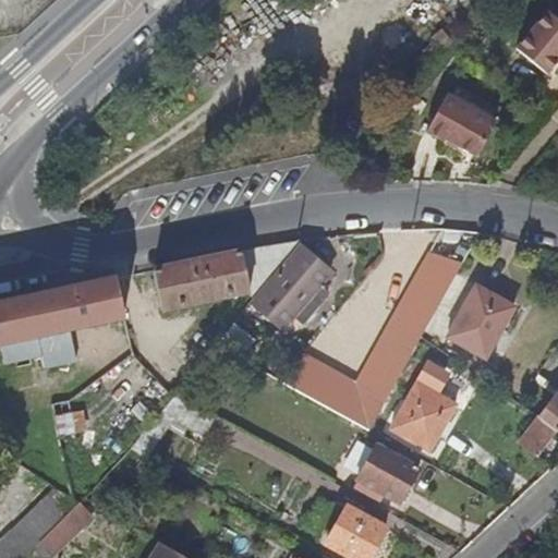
[(557,20),(556,17),(519,52),(540,71),(554,59),(557,62),(557,61),(557,20)]
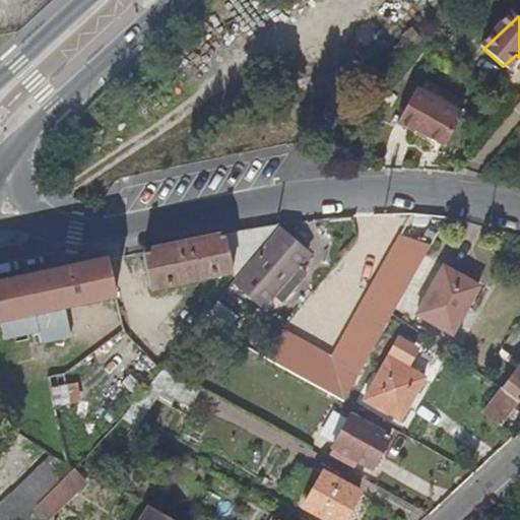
[(462,115),(416,89),(397,124),(414,133),(415,131),(445,147),(462,115)]
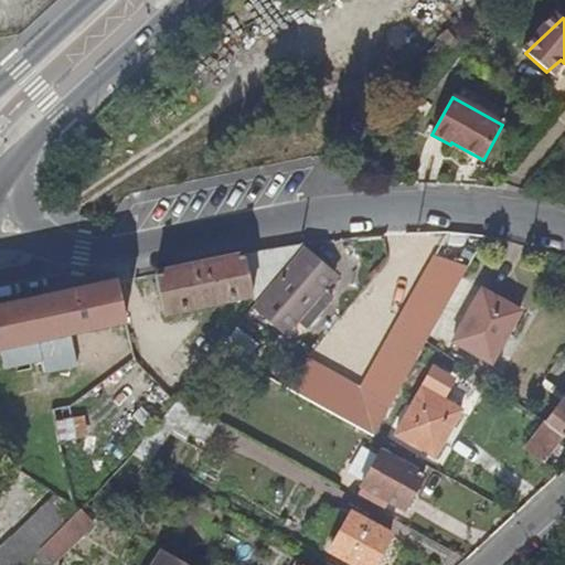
[(256,299),(257,302),(272,286),(265,256),(248,259),(256,299)]
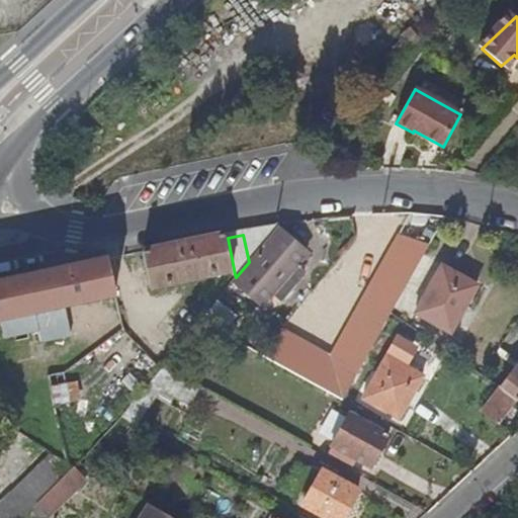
[(372,292),(397,307),(429,248),(405,236),(372,292)]
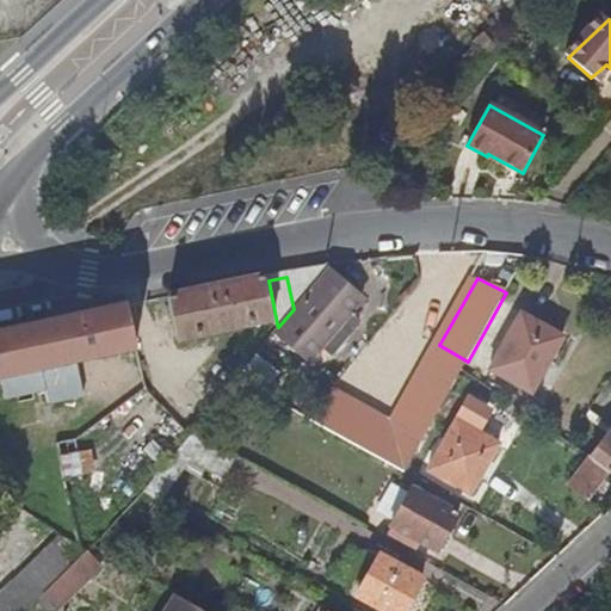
[(179,343),(277,323),(269,281),(170,302),(179,343)]
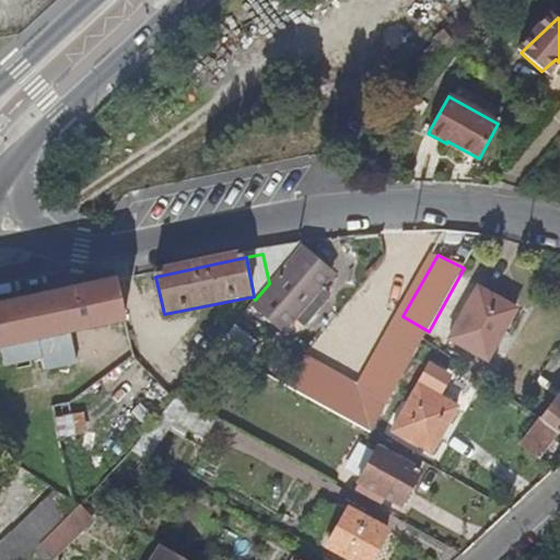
[(328,278),(302,257),(261,307),(289,328),(328,278)]
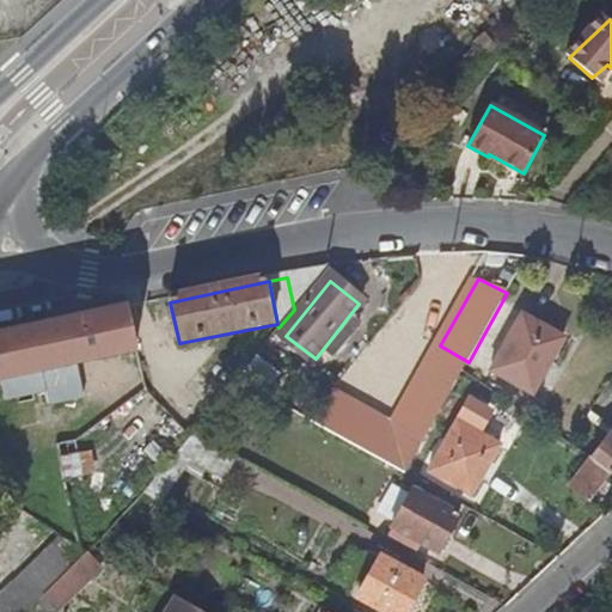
[(79,362),(139,349),(130,311),(81,320),(34,330),(56,442),(67,440),(63,418),(66,417),(63,398),(85,395),(79,362)]
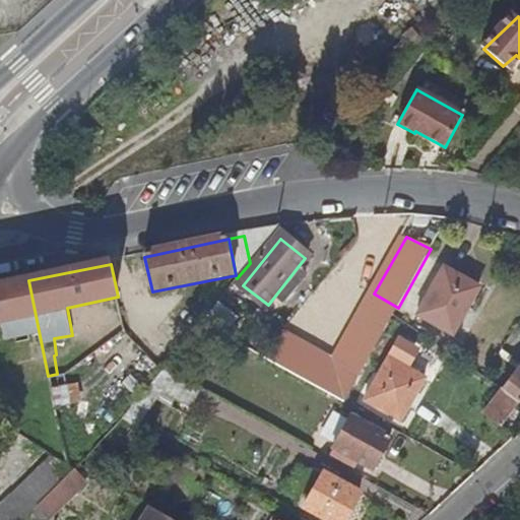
[(479,286),(445,269),(419,318),(454,334),(479,286)]
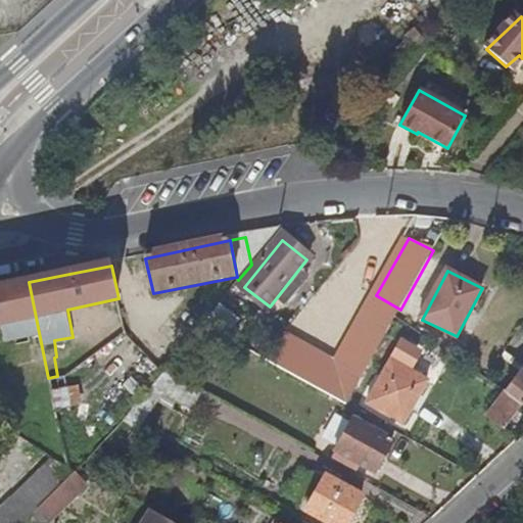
[(44,385),(49,384),(48,378),(29,282),(0,288),(0,323),(1,324),(5,341),(34,335),(36,345),(30,347),(33,362),(17,366),(21,383),(43,379),(44,385)]
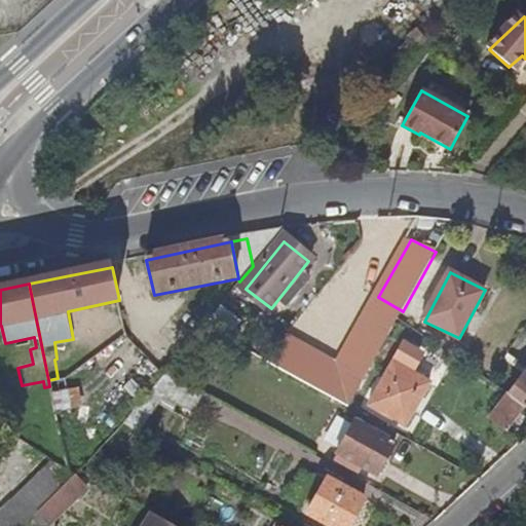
[(272,316),(258,304),(247,318),(261,330),(272,316)]
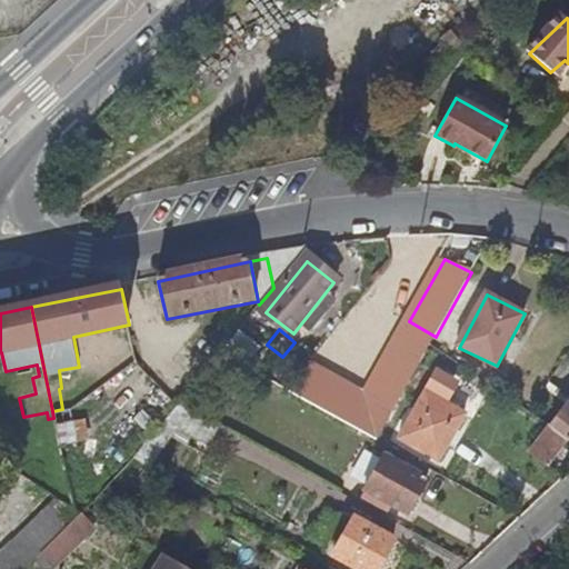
[(182,338),(170,341),(173,358),(187,355),(182,338)]
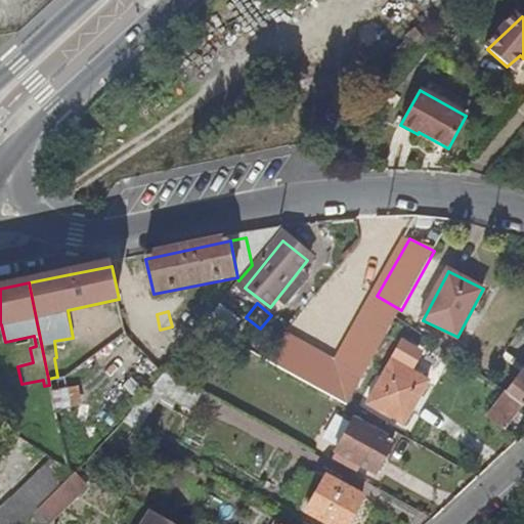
[(377,338),(341,317),(314,364),(349,384),(377,338)]
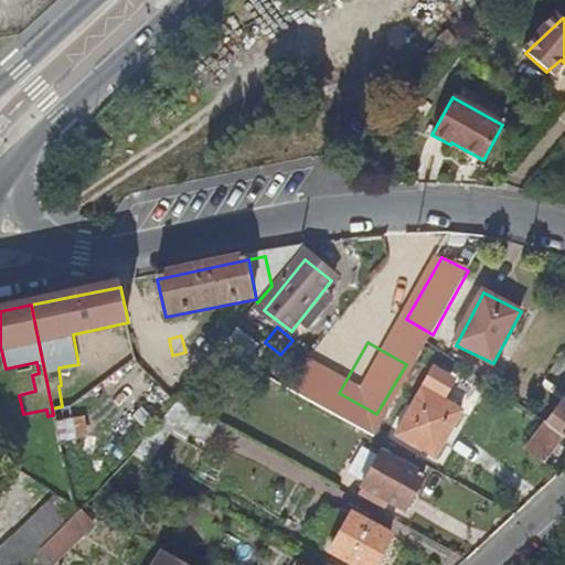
[(223,351),(205,372),(215,381),(235,359),(223,351)]
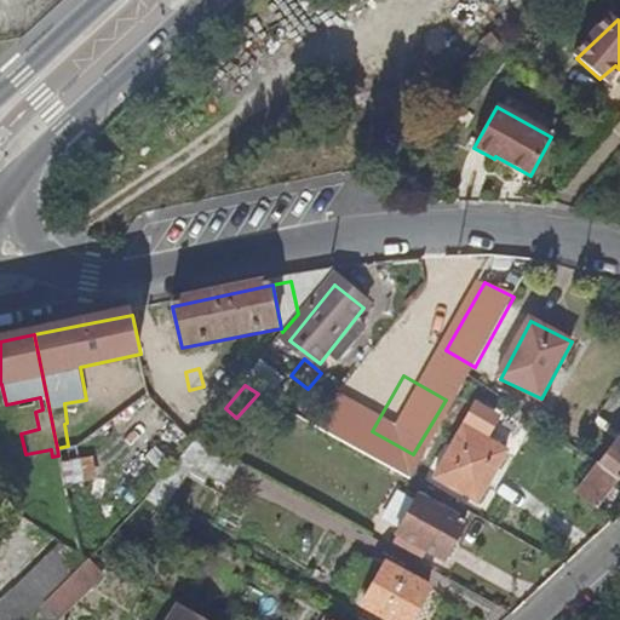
[(300,390),(287,411),(316,426),(332,407),(300,390)]
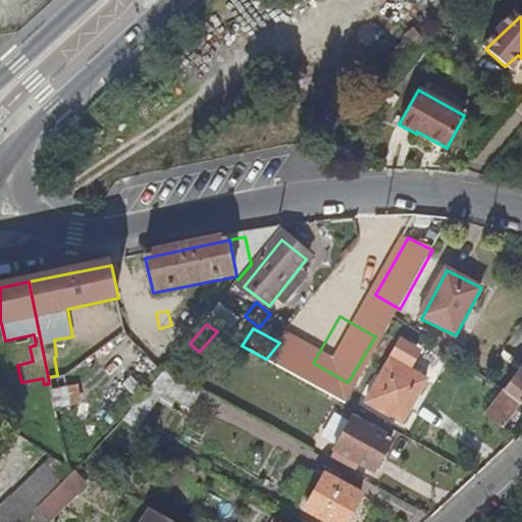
[(302,357),(279,343),(266,359),(293,374),(302,357)]
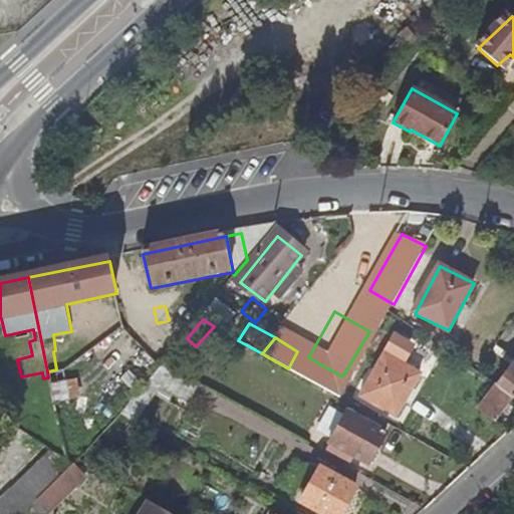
[(423,375),(387,355),(362,398),(399,418),(423,375)]
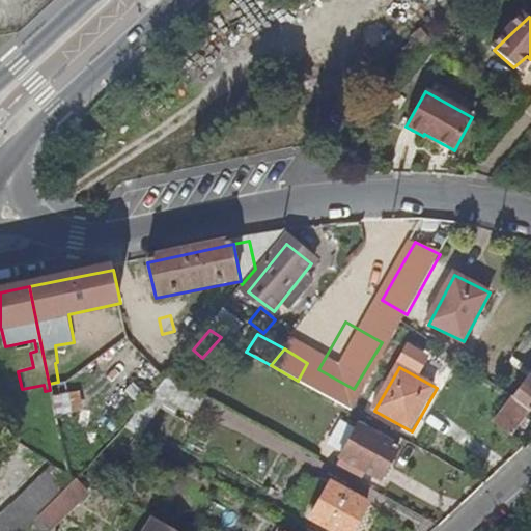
[(530,414),(530,412),(530,373),(512,401),(530,414)]
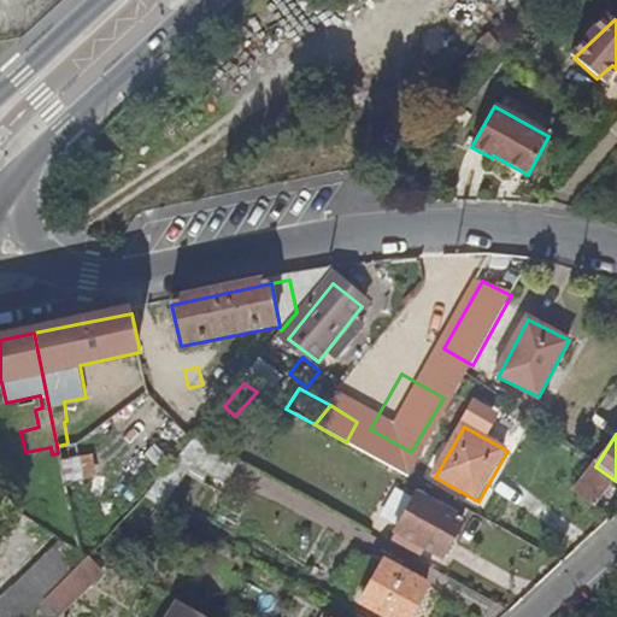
[(194,442),(172,481),(184,487),(192,491),(201,474),(236,492),(248,470),(197,440),(194,442)]
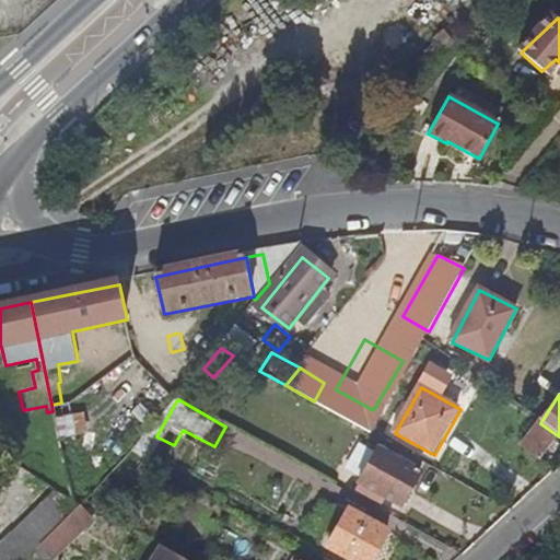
[(71,413),(69,404),(69,401),(61,403),(51,405),(53,411),(54,417),(71,413)]
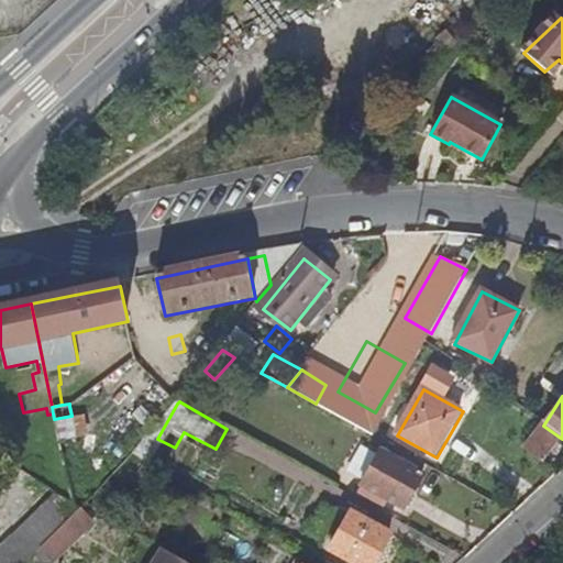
[(525,452),(543,465),(562,439),(543,426),(525,452)]
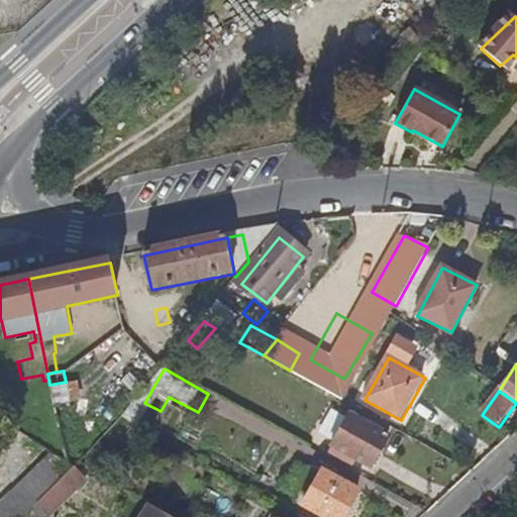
[(79,399),(62,403),(68,428),(86,424),(79,399)]
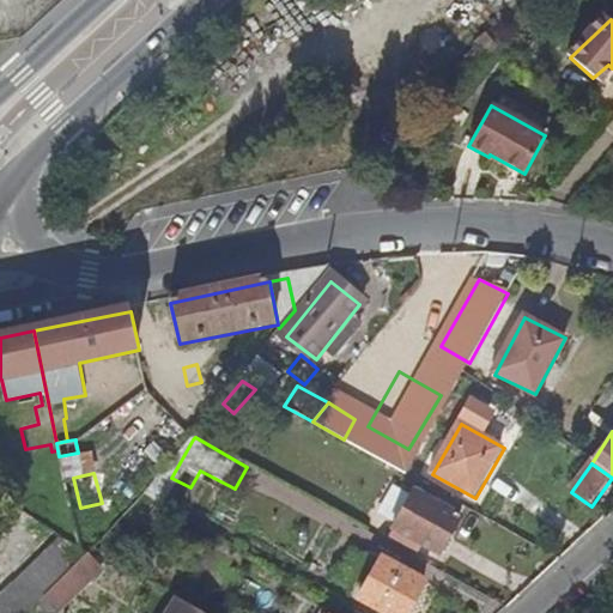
[(171,507),(183,484),(171,478),(159,501),(171,507)]
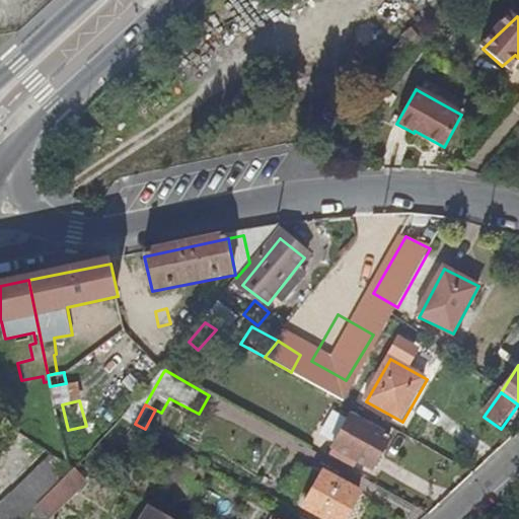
[(393,437),(354,415),(336,449),(375,471),(393,437)]
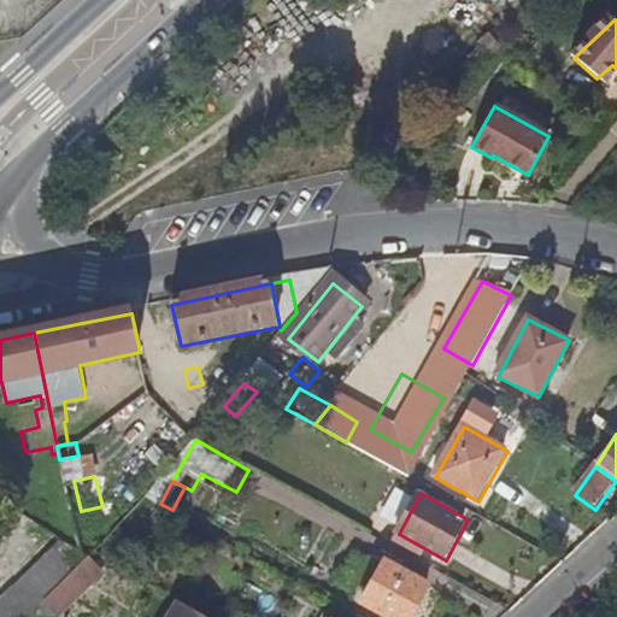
[(131,539),(118,524),(94,551),(111,562),(131,539)]
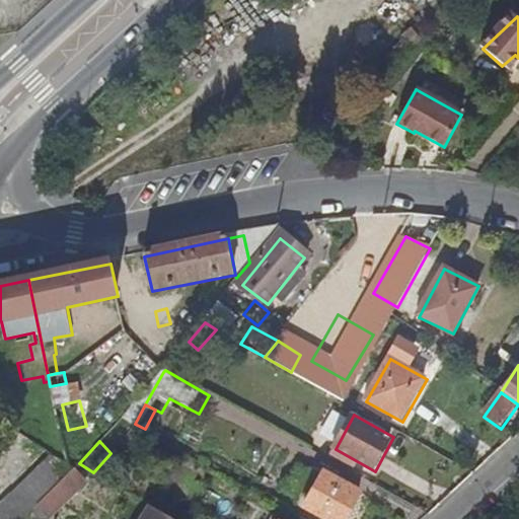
[(56,449),(0,507),(0,518),(23,518),(27,516),(43,500),(62,480),(79,463),(73,459),(56,449)]
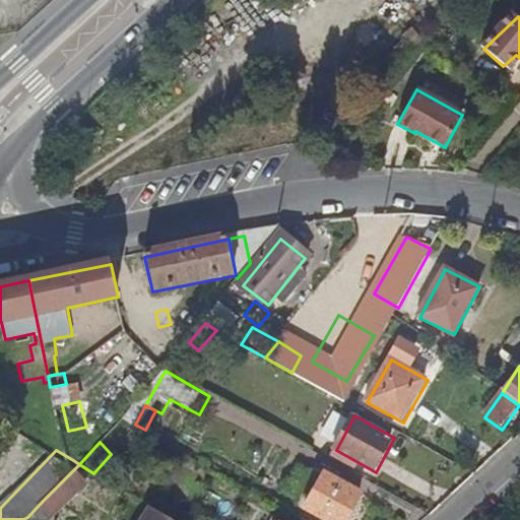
[(310,503),(320,479),(309,474),(299,499),(310,503)]
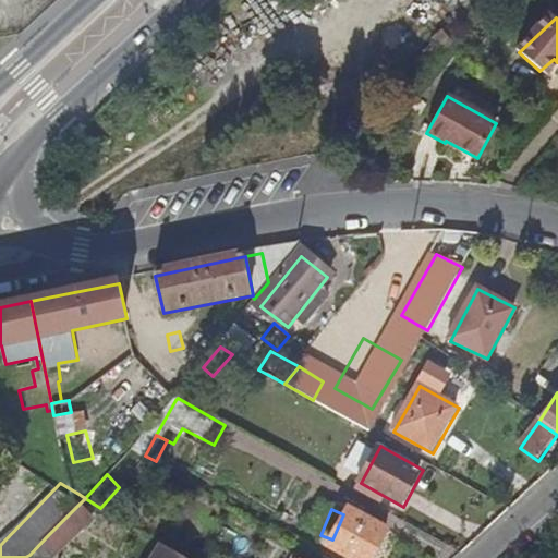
[(373,557),(388,534),(349,511),(328,548),(344,557),(373,557)]
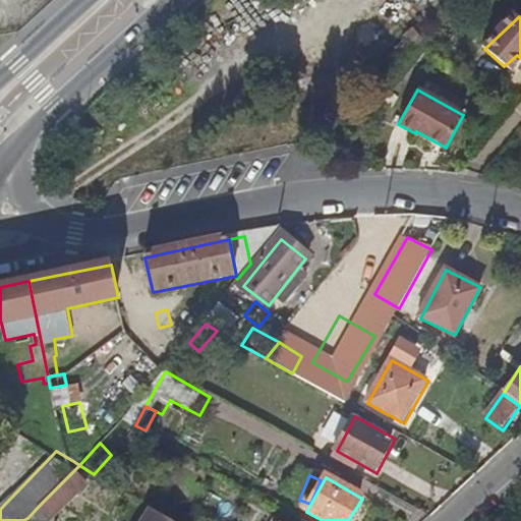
[(73,493),(62,482),(43,502),(54,513),(73,493)]
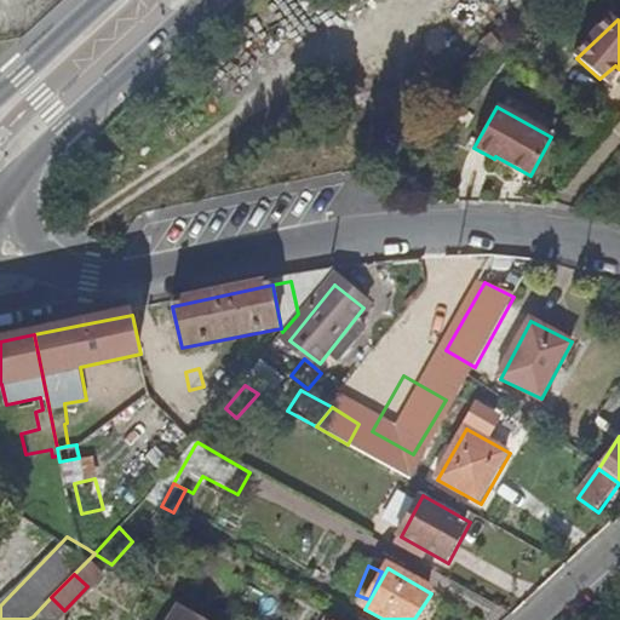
[(205,619),(182,606),(172,619),(205,619)]
